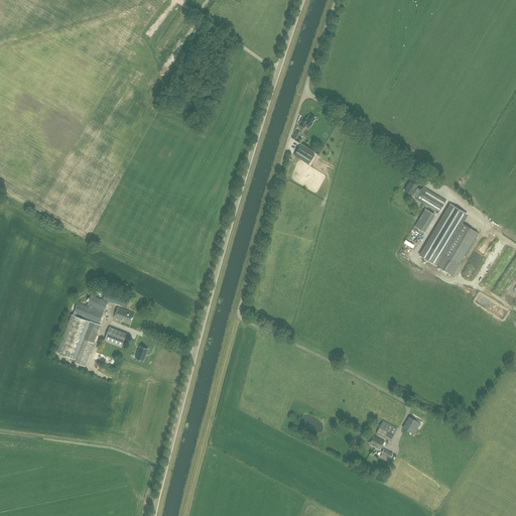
[(312,123),(314,118),(309,115),(306,119),(304,121),(301,119),(298,124),(304,128),(305,125),(304,125),(306,123),(310,126),(312,123)]
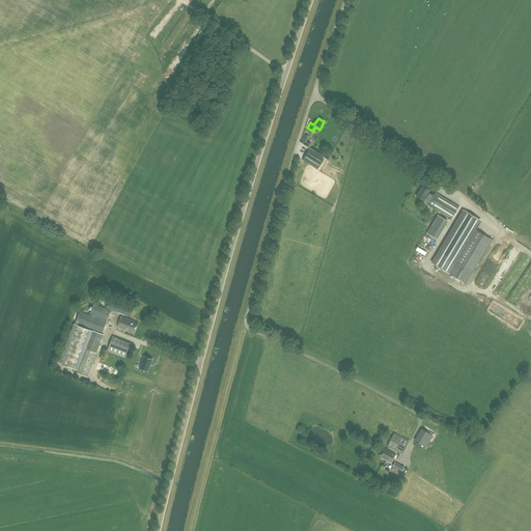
[(303,159),(317,168),(324,160),(324,159),(323,160),(313,155),(314,154),(308,149),(303,159)]
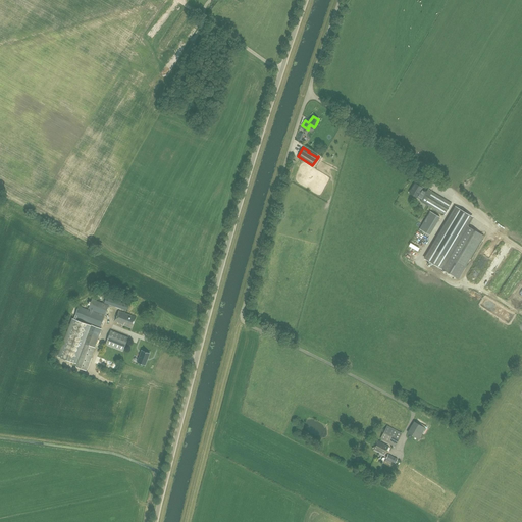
[(422,188),(415,184),(409,193),(416,197),(418,195),(423,198),(420,201),(444,215),(452,203),(428,189),(425,194),(420,191),(422,188)]
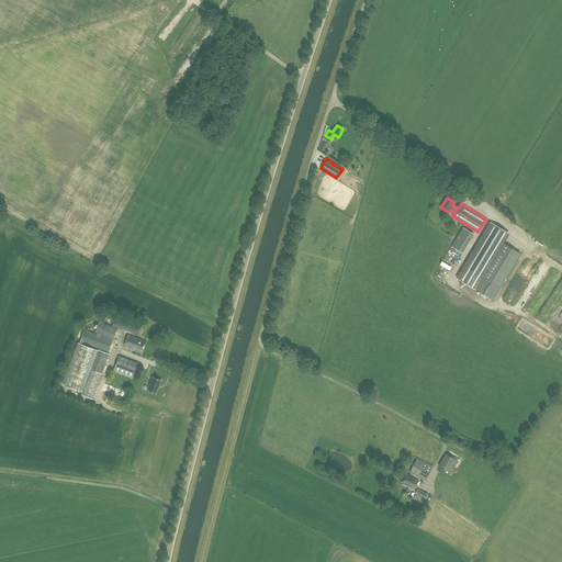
[(493,300),(520,254),(499,242),(499,243),(497,240),(504,231),(491,223),(457,278),(493,300)]
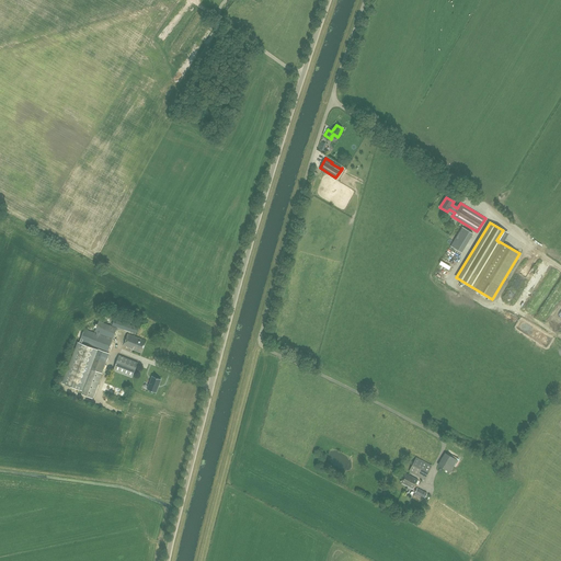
[(465,226),(453,244),(464,251),(474,232),(465,226)]
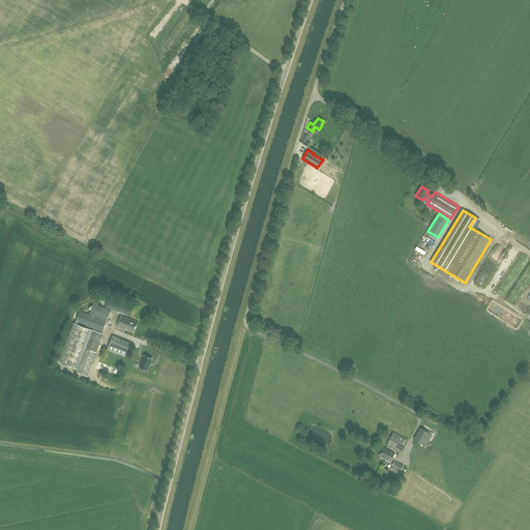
[(91,310),(110,316),(112,308),(94,302),(91,310)]
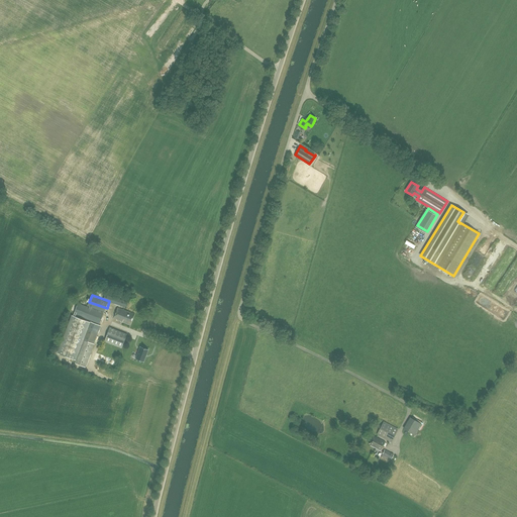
[(132,310),(110,301),(103,318),(126,327),(132,310)]
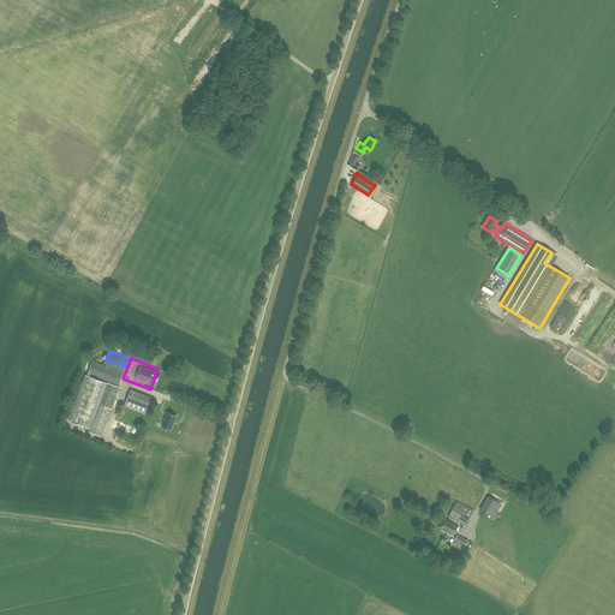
[(144,415),(149,404),(150,398),(131,389),(124,406),(144,415)]
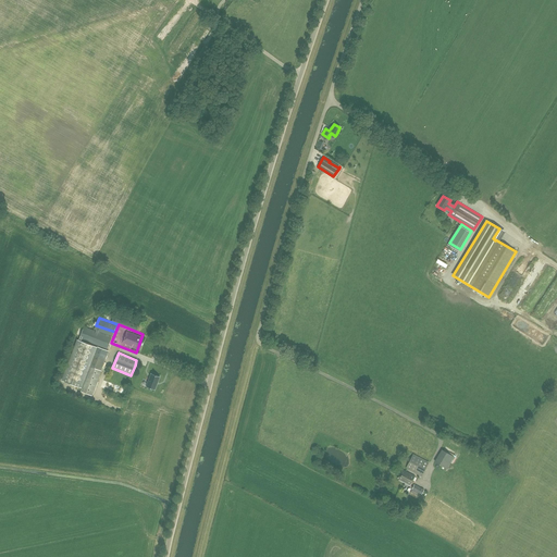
[(94,358),(84,391),(96,394),(104,364),(98,362),(99,360),(94,358)]
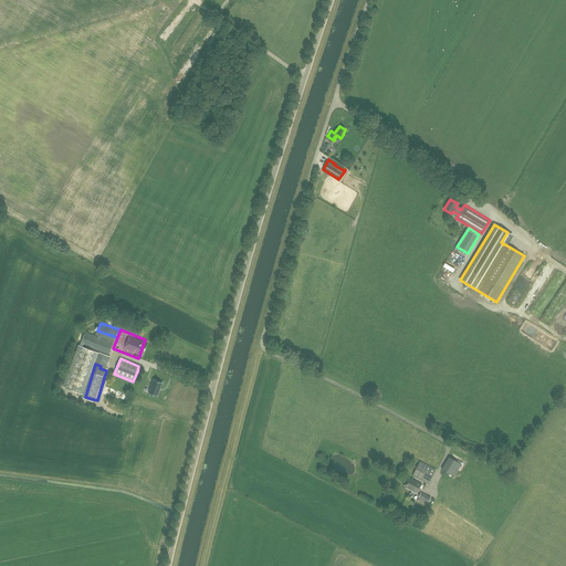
[(148,392),(157,396),(163,383),(154,379),(148,392)]
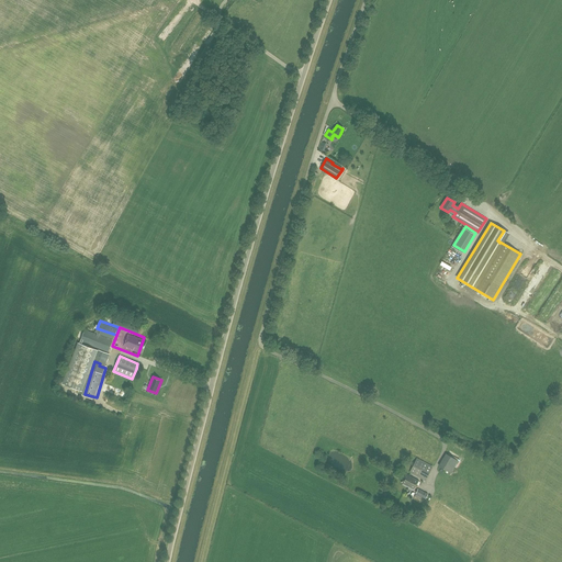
[(438,465),(451,473),(458,461),(446,453),(438,465)]
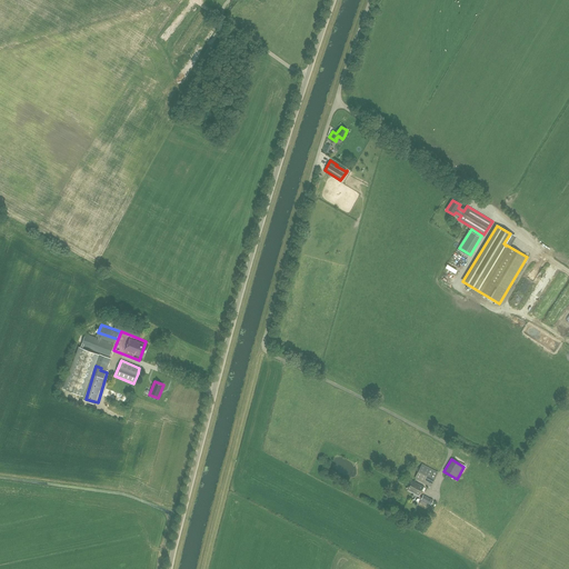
[(430,487),(438,472),(422,465),(415,478),(415,479),(430,487)]
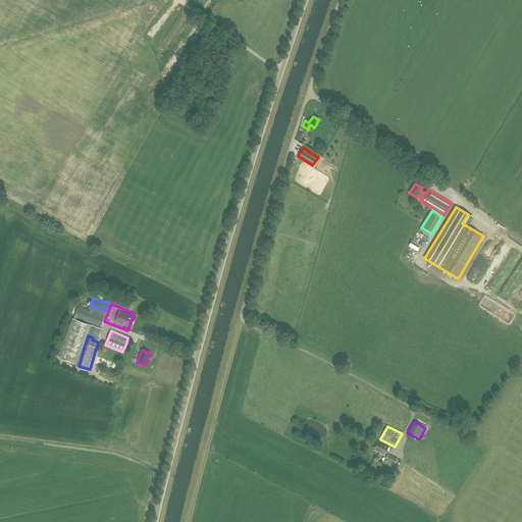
[(388,447),(377,440),(373,449),(384,455),(388,447)]
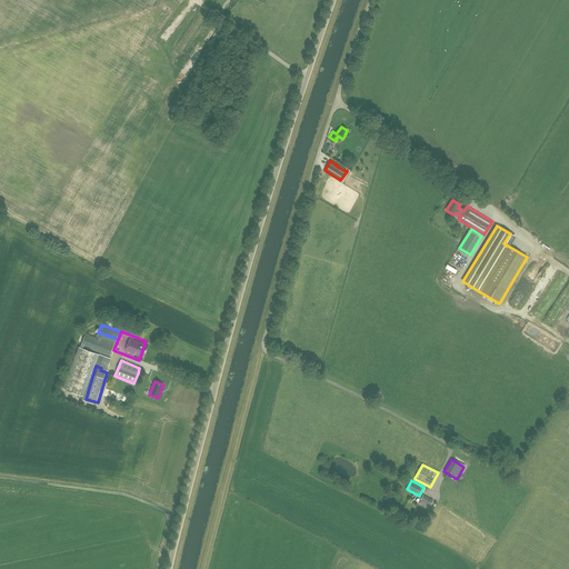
[(431,506),(433,500),(423,495),(420,500),(419,502),(427,507),(429,505),(431,506)]
